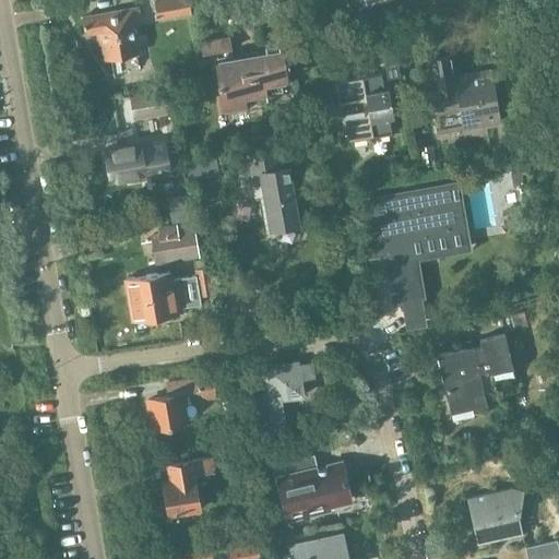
[(188,0),(153,0),(156,20),(190,14),(188,0)]
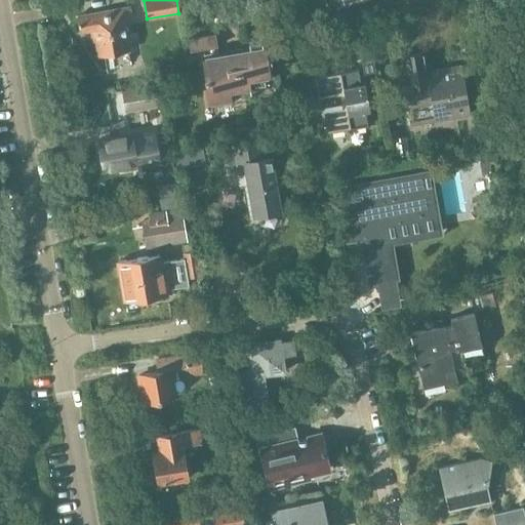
[(97,56),(129,51),(130,61),(140,59),(138,47),(128,49),(124,21),(131,19),(129,7),(76,16),(79,33),(93,31),(97,56)]
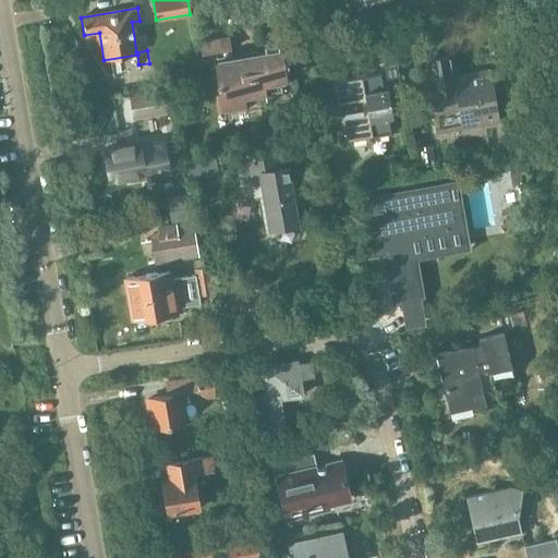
[(198,41),(202,55),(230,49),(228,36),(198,41)]
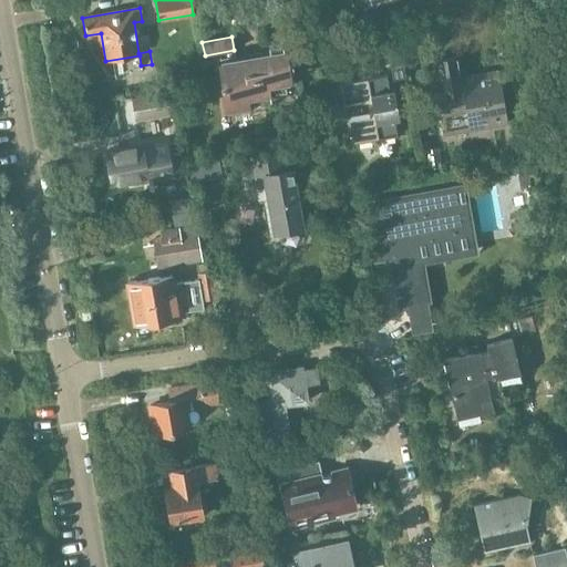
[(217,61),(226,111),(271,104),(269,86),(294,83),(288,50),(217,61)]
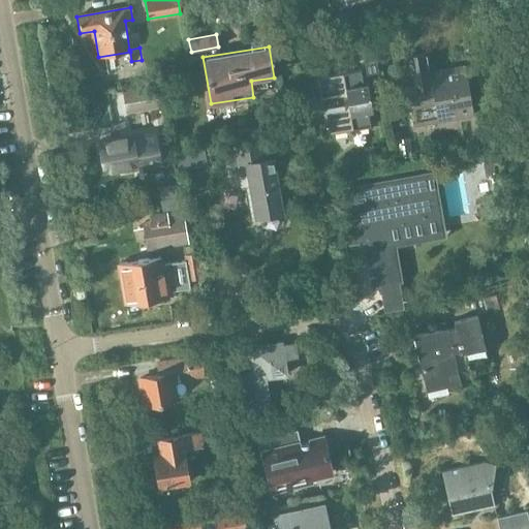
[(404,78),(412,125),(473,116),(465,66),(429,72),(426,52),(405,55),(409,76),(404,78)]
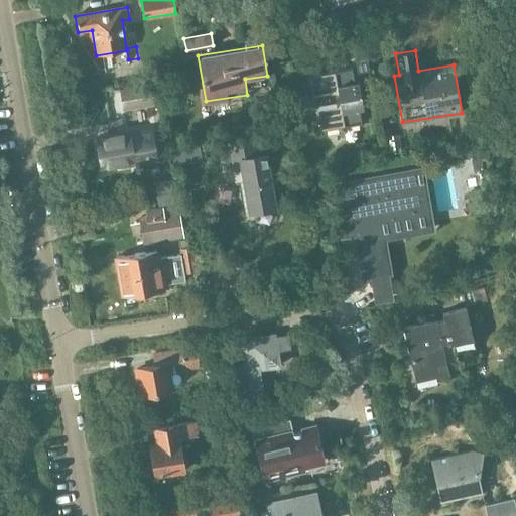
[(365,52),(354,54),(357,74),(369,72),(365,52)]
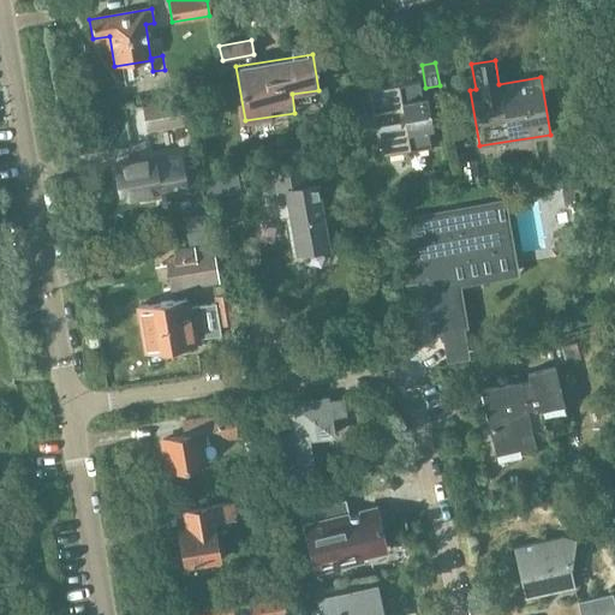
[(431,147),(428,130),(433,129),(428,97),(422,99),(419,81),(366,90),(378,156),(431,147)]
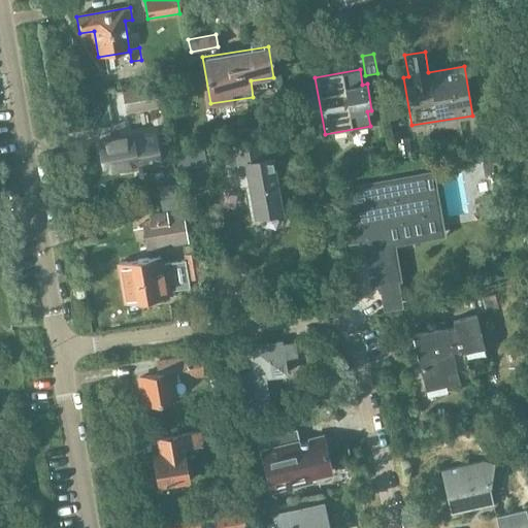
[(157,108),(156,97),(154,86),(122,92),(126,113),(157,108)]
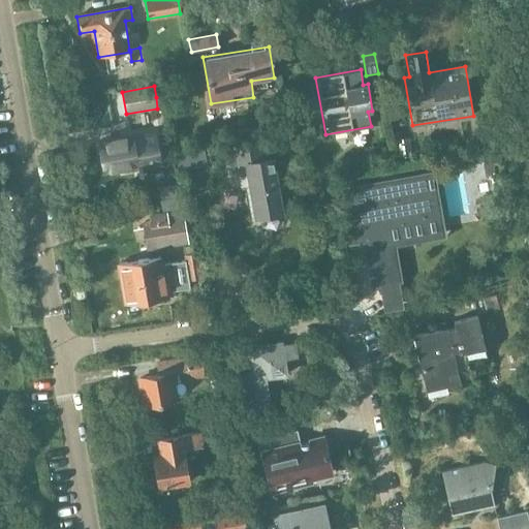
[(131,136),(98,142),(101,157),(103,173),(122,169),(123,172),(137,169),(138,175),(142,174),(141,167),(159,164),(154,134),(134,137),(132,138),(131,136)]
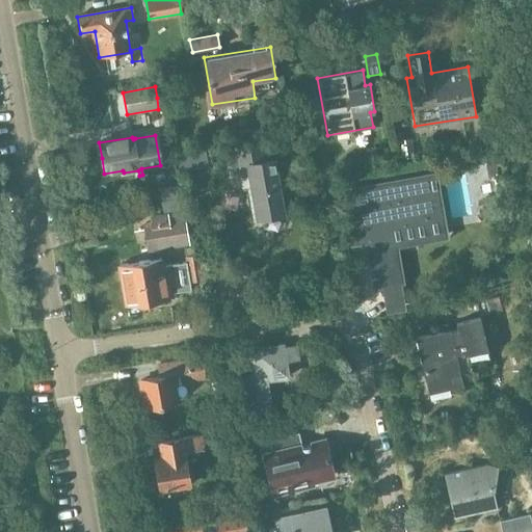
[(237,165),(245,164),(256,220),(286,215),(275,157),(259,160),(256,142),(234,147),(237,165)]
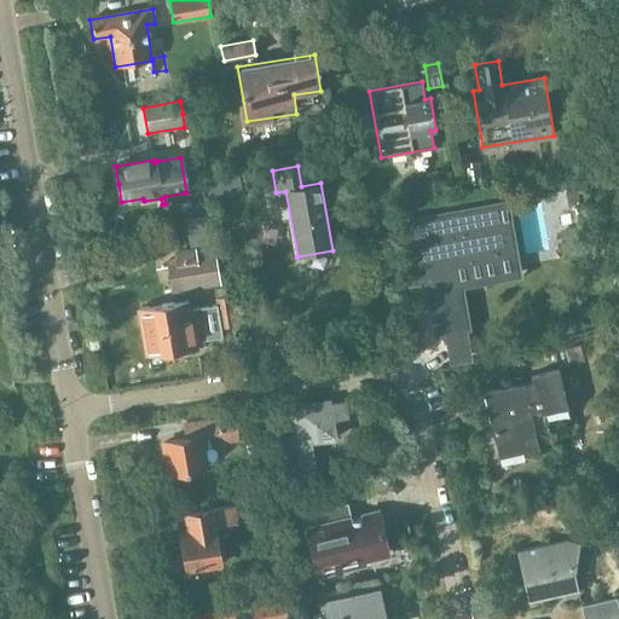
[(563,175),(543,179),(545,192),(566,190),(563,175)]
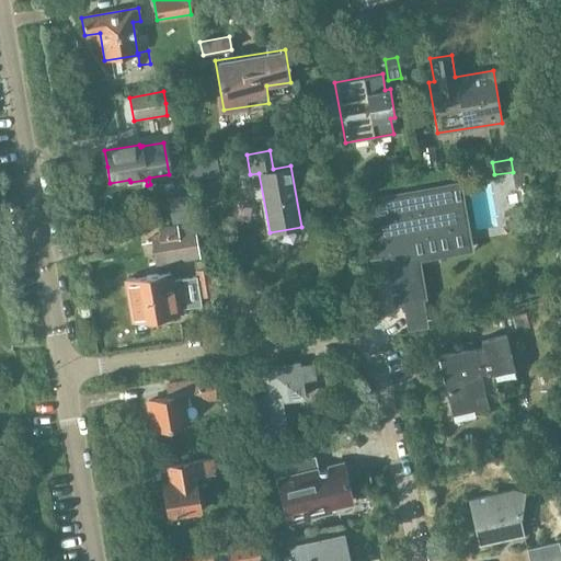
[(521,174),(512,176),(513,184),(523,183),(521,174)]
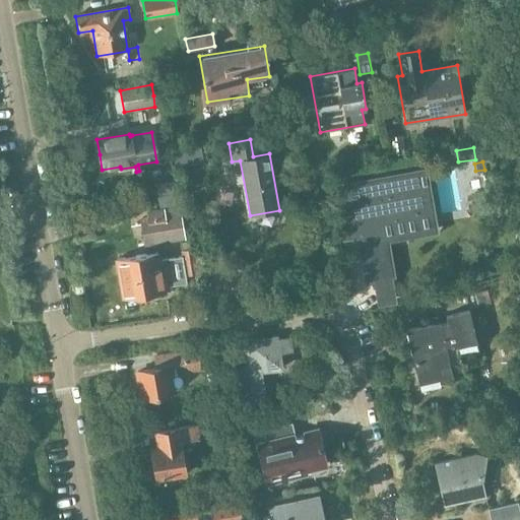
[(418,173),(336,188),(345,239),(346,239),(345,230),(347,230),(358,228),(367,279),(391,275),(385,240),(406,237),(403,217),(431,212),(427,188),(420,189),(418,173)]
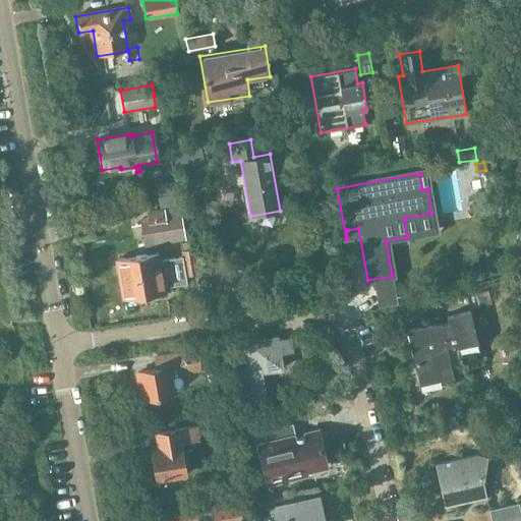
[(185,239),(179,209),(147,214),(148,219),(140,220),(146,246),(185,239)]
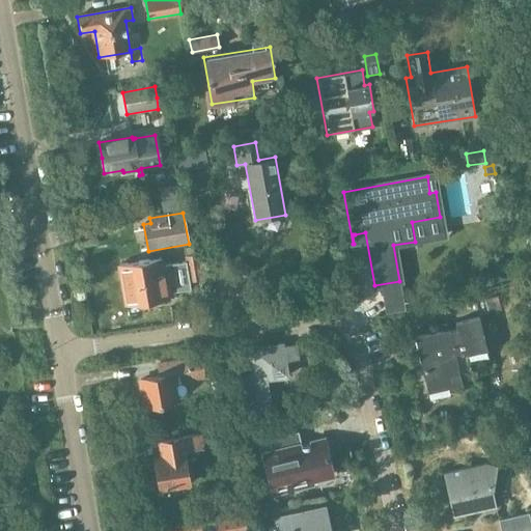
[(195,245),(184,247),(186,256),(185,256),(186,261),(187,270),(199,268),(195,245)]
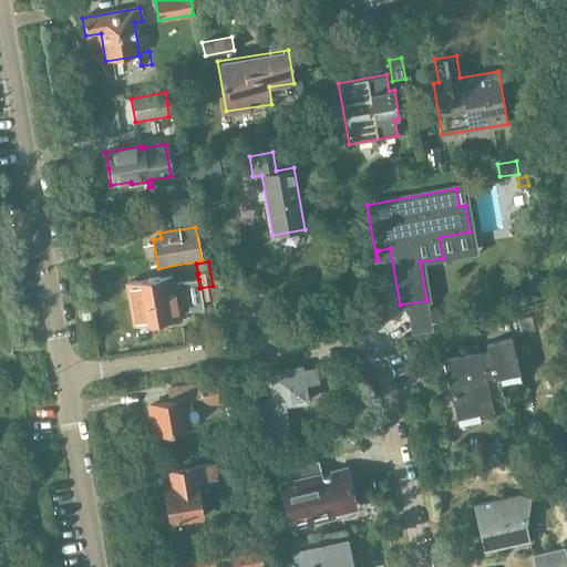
[(171,276),(126,282),(131,305),(191,294),(200,292),(199,288),(198,279),(172,284),(171,276)]
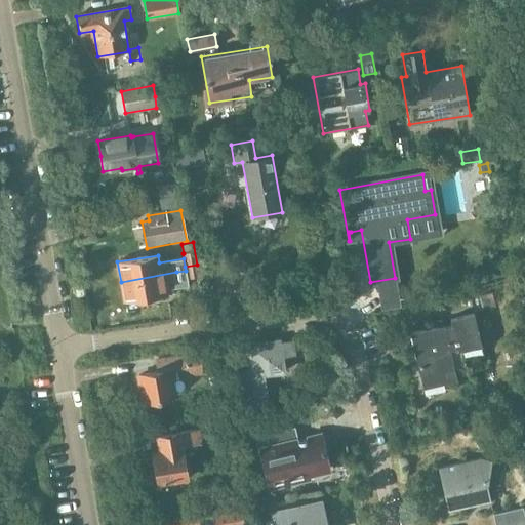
[(197,265),(185,267),(186,271),(187,278),(198,276),(197,265)]
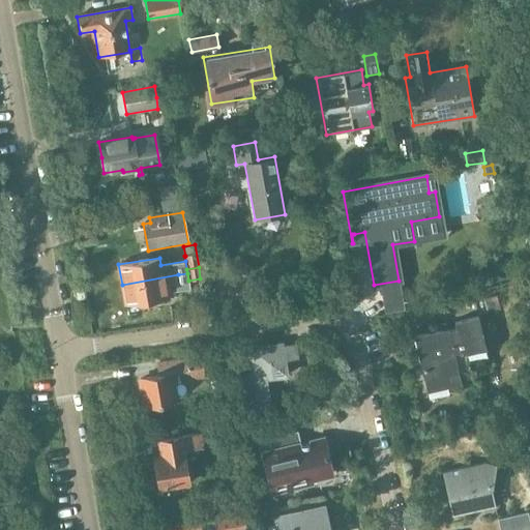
[(178,274),(122,285),(125,305),(167,298),(166,293),(180,291),(190,290),(188,281),(187,273),(178,274)]
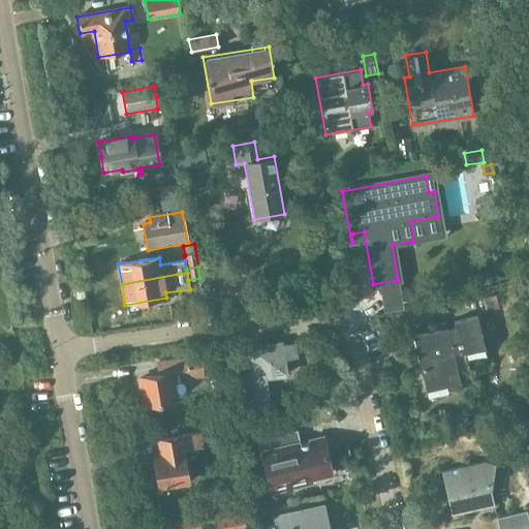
[(494,296),(481,299),(485,311),(497,308),(494,296)]
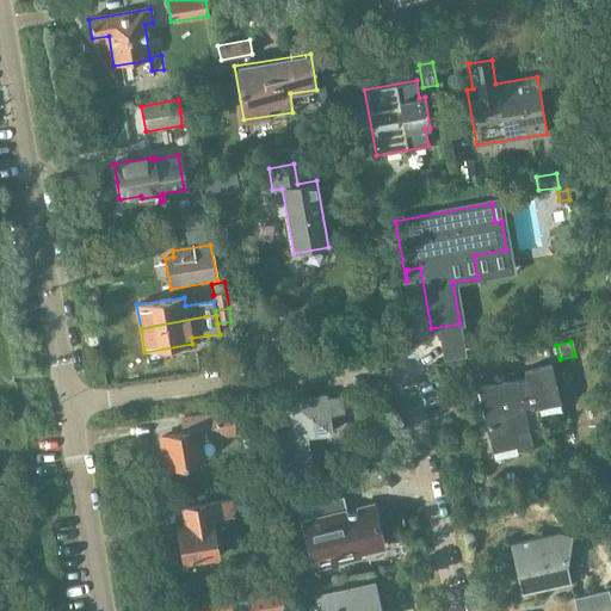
[(525,380),(517,381),(480,389),(483,407),(481,408),(481,409),(485,408),(489,425),(487,425),(488,429),(489,429),(494,450),(531,440),(523,408),(536,405),(537,409),(560,405),(550,365),(524,371),(525,380)]
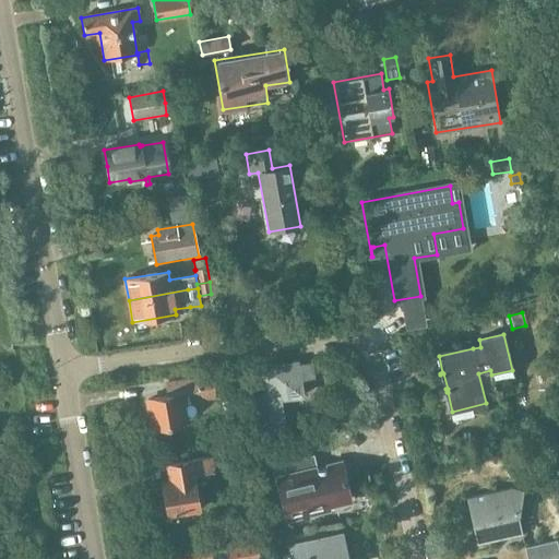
[(299,361),(272,366),(262,367),(266,392),(253,394),(261,437),(286,432),(280,401),(305,397),(301,379),(312,377),(310,363),(299,364),(299,361)]
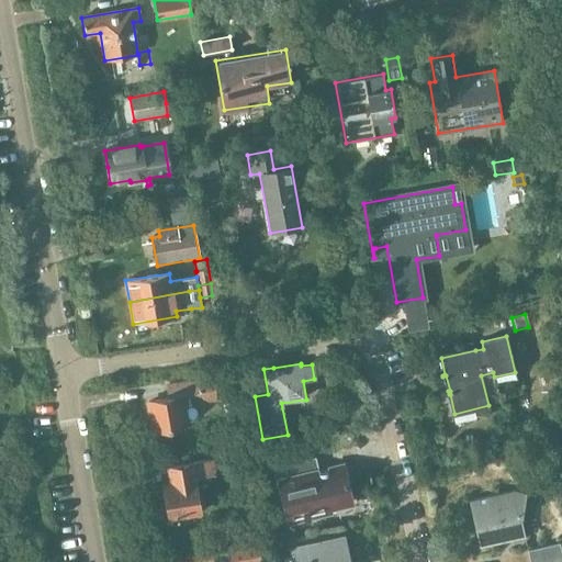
[(184,400),(203,396),(204,404),(217,402),(213,377),(166,384),(169,398),(148,403),(153,431),(189,425),(184,400)]
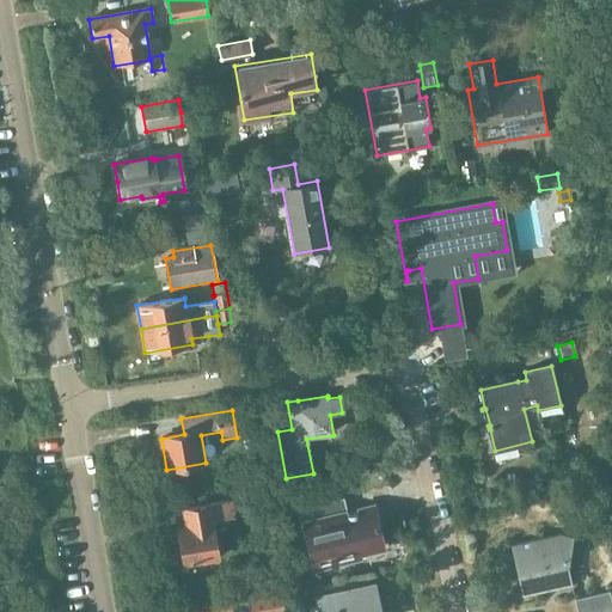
[(294,501),(291,485),(273,489),(276,506),(294,501)]
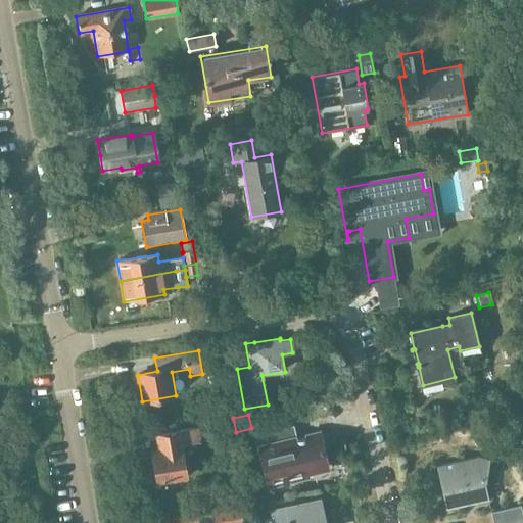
[(330,470),(321,430),(304,433),(305,436),(297,438),(294,425),(256,433),(268,487),(310,478),(308,474),(330,470)]
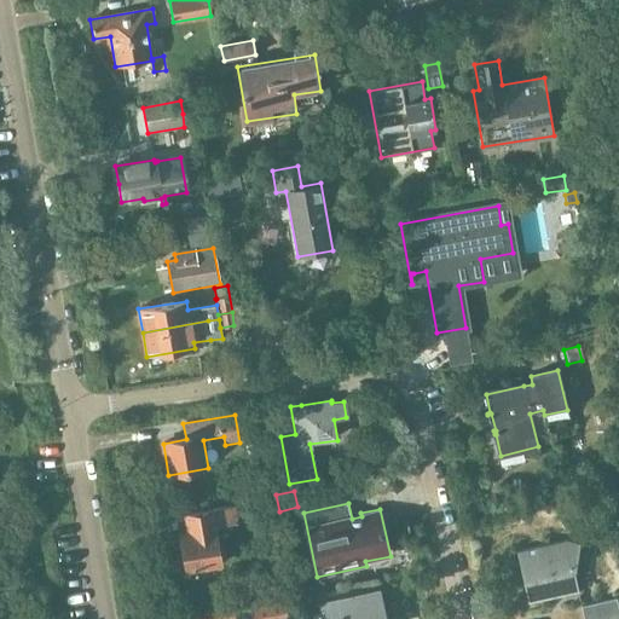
[(223,563),(219,547),(215,527),(238,524),(235,507),(184,515),(187,533),(179,534),(185,571),(223,563)]
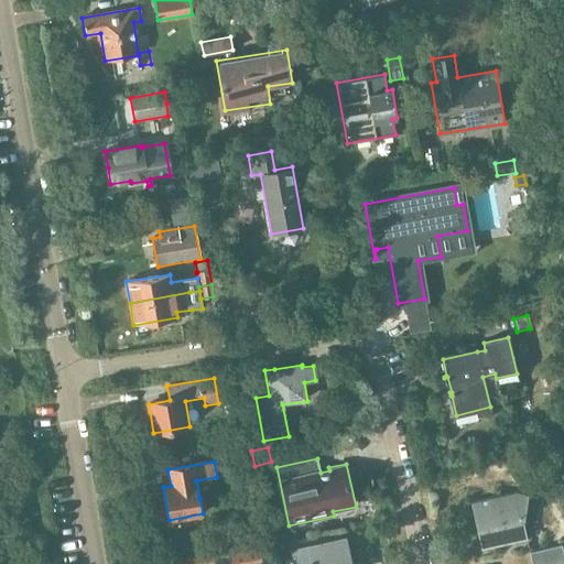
[(559,465),(549,467),(551,478),(561,476),(559,465)]
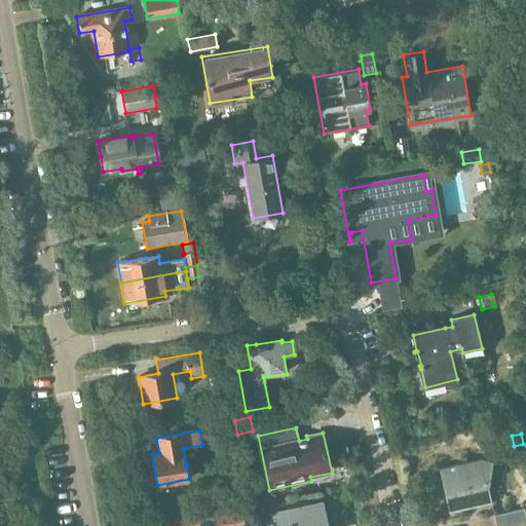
[(450,515),(494,505),(490,486),(493,464),(485,459),(440,471),(449,513),(450,515)]
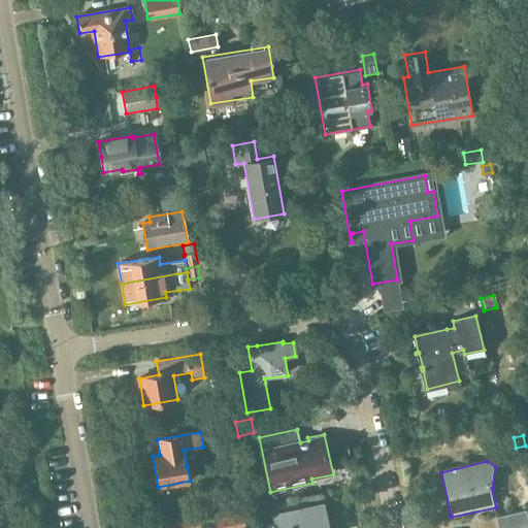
[(272,514),(275,527),(330,527),(324,501),(272,514)]
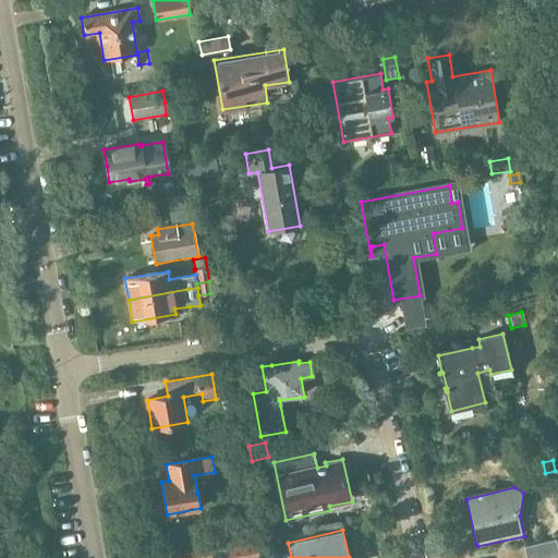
[(557,557),(557,553),(555,540),(523,546),(525,557),(557,557)]
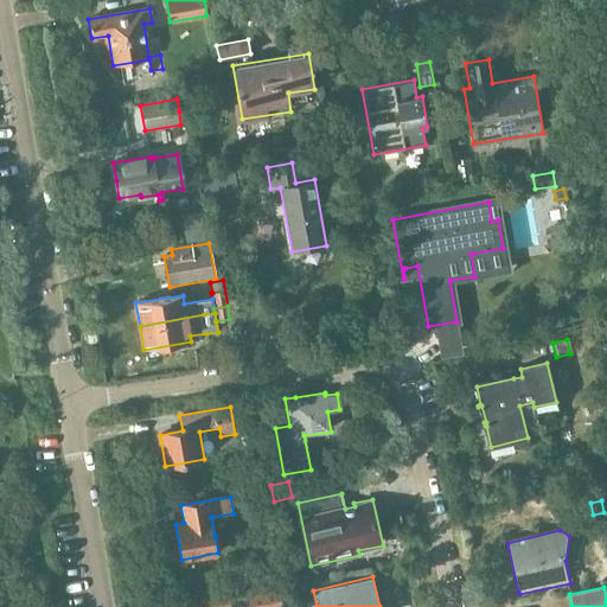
[(247,595),(247,599),(248,606),(281,606),(280,595),(279,589),(257,594),(247,595)]
